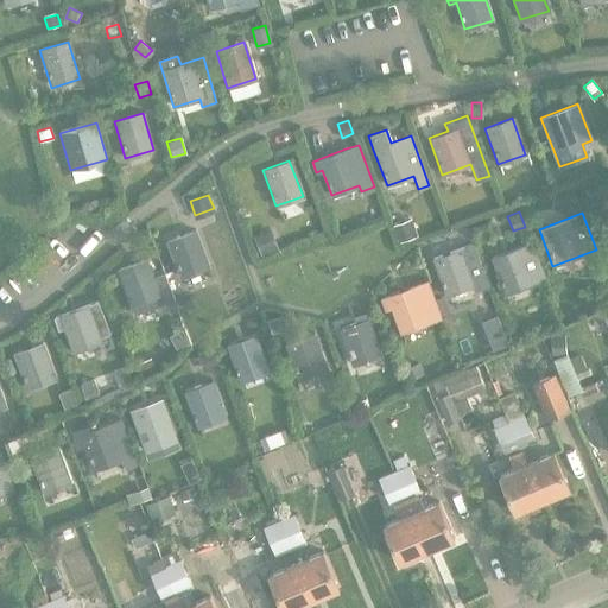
[(412,219),(394,225),(399,241),(418,234),(412,219)]
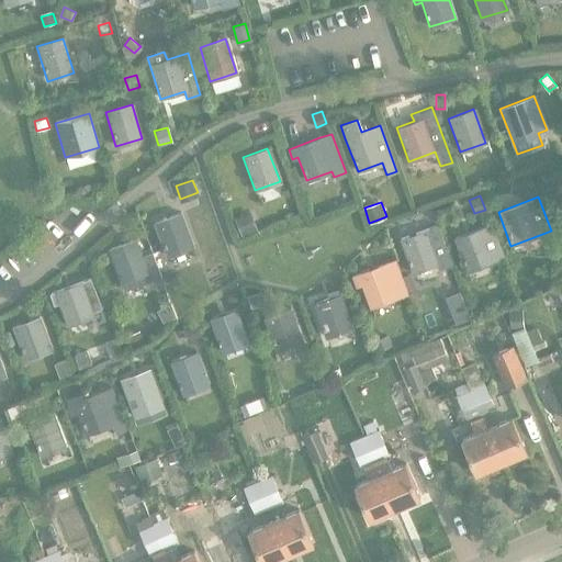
[(155,222),(167,256),(192,246),(180,212),(155,222)]
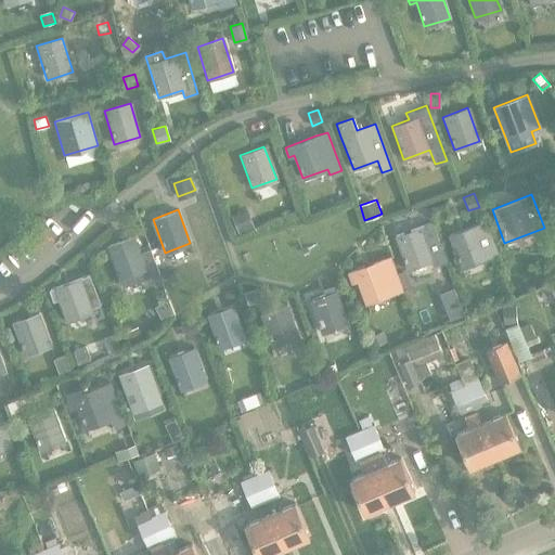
[(245,209),(232,215),(239,231),(252,226),(245,209)]
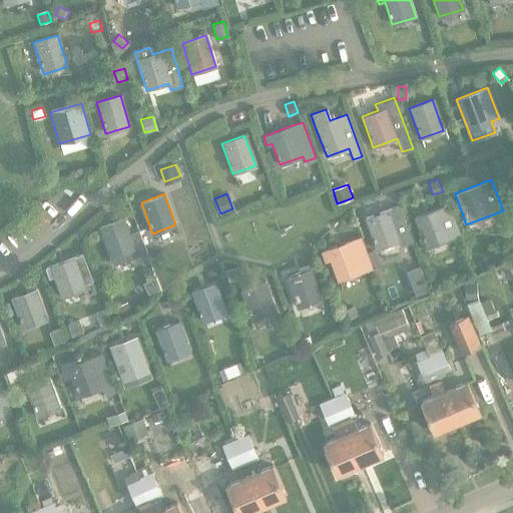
[(414,217),(425,247),(459,235),(447,204),(414,217)]
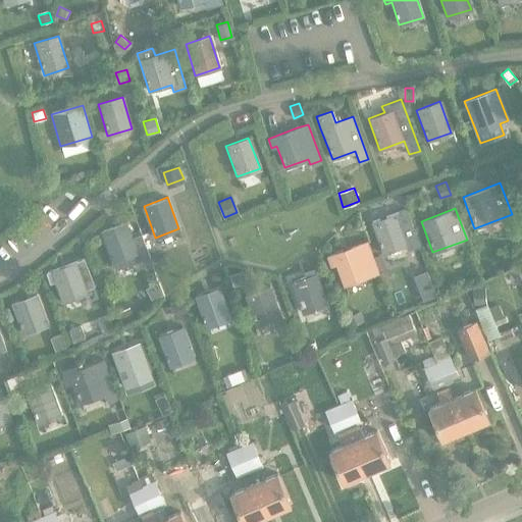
[(395,213),(371,222),(382,254),(406,245),(408,250),(420,246),(406,209),(395,213)]
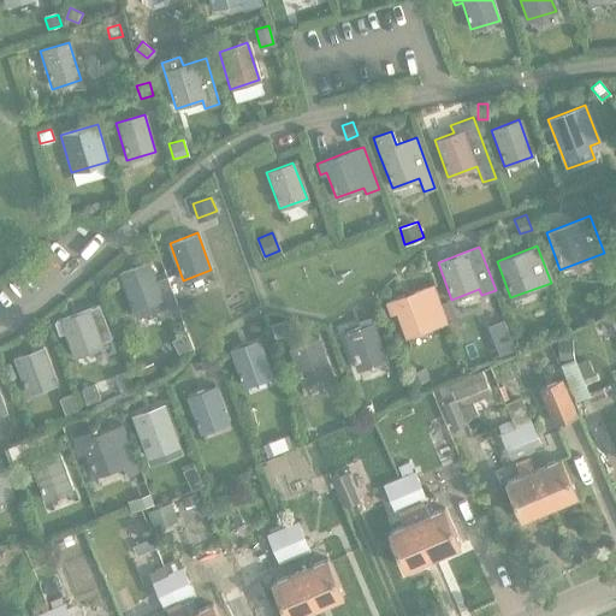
[(148,262),(119,273),(134,309),(136,318),(177,302),(167,277),(154,282),(148,262)]
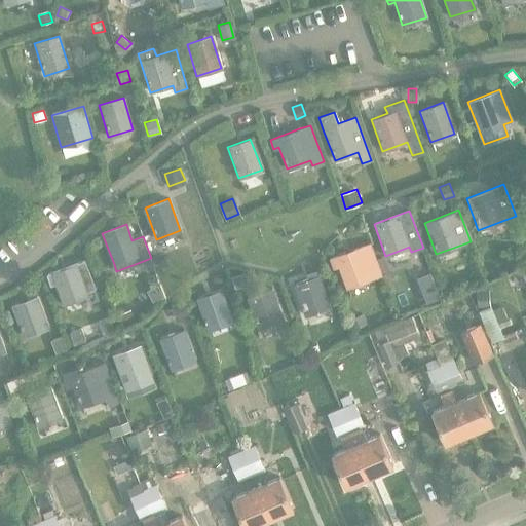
[(338,266),(346,288),(381,274),(369,242),(329,258),(332,268),(338,266)]
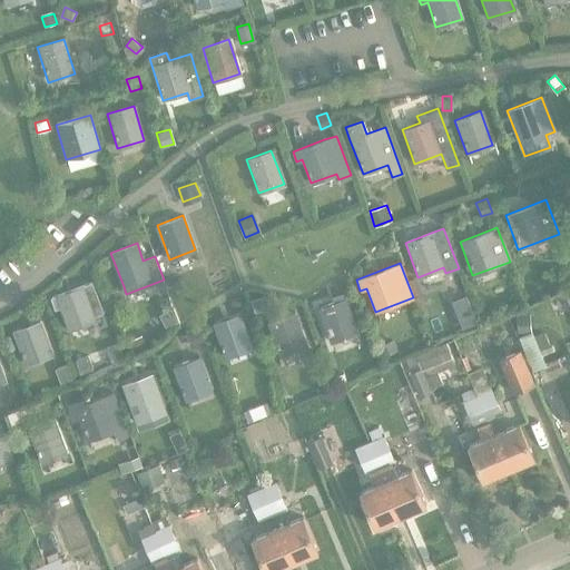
[(56,296),(50,298),(55,308),(60,306),(69,331),(95,321),(92,316),(102,312),(91,283),(81,286),(56,296)]
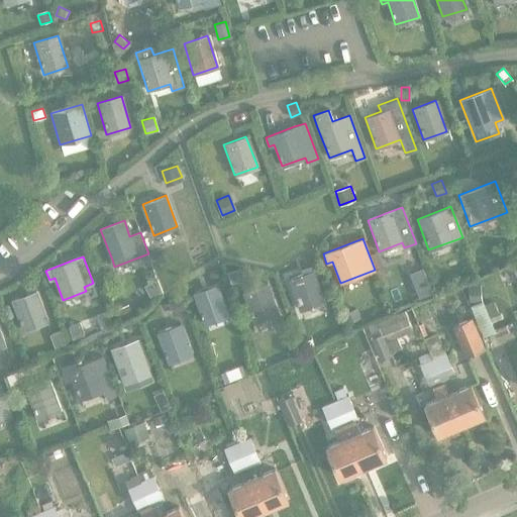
[(303,274),(289,279),(300,310),(324,301),(313,271),(312,271),(310,265),(301,268),(303,274)]
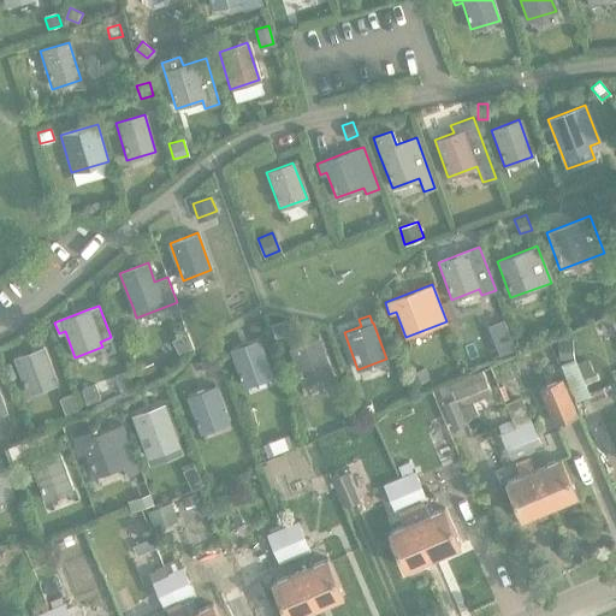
[(285,318),(271,324),(276,337),(290,331),(285,318)]
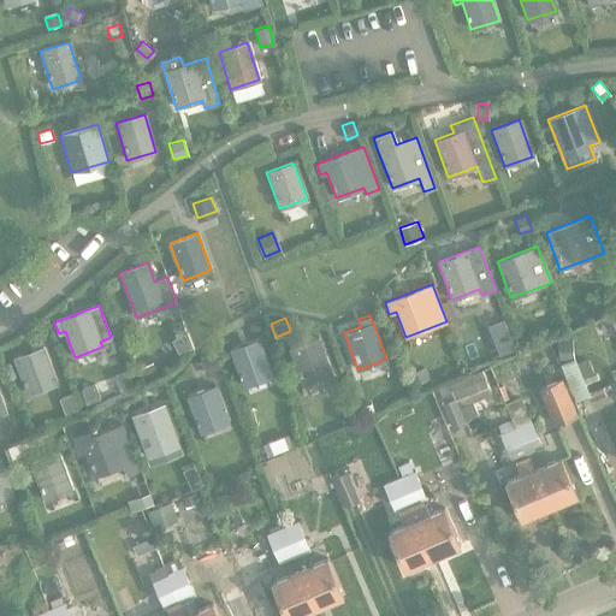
[(510,333),(496,339),(501,354),(515,348),(510,333)]
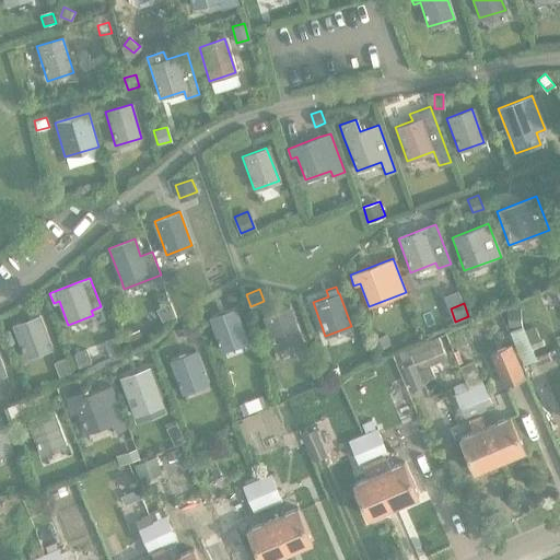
[(263,316),(275,350),(301,340),(288,307),(263,316)]
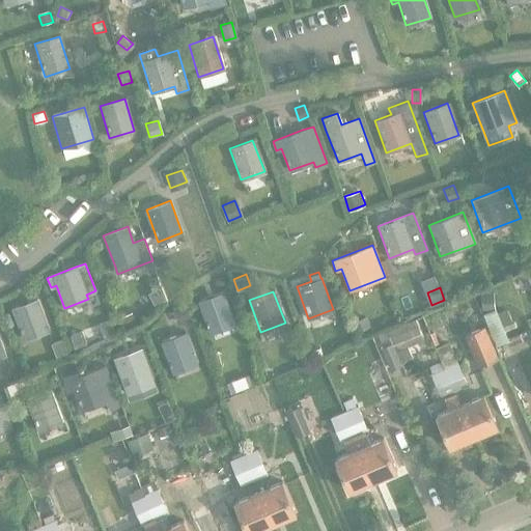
[(198,301),(210,333),(233,324),(222,292),(198,301)]
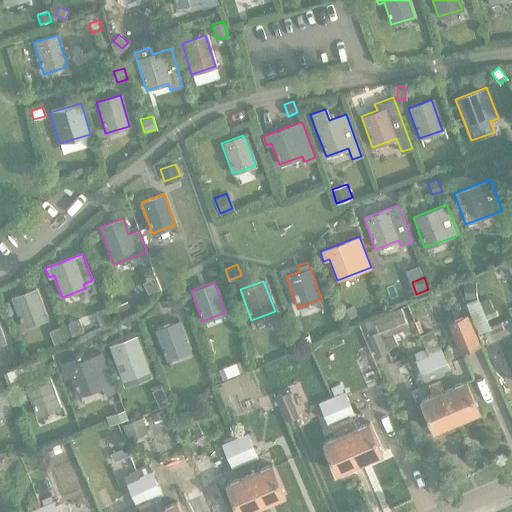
[(477,298),(475,282),(463,283),(465,298),(477,298)]
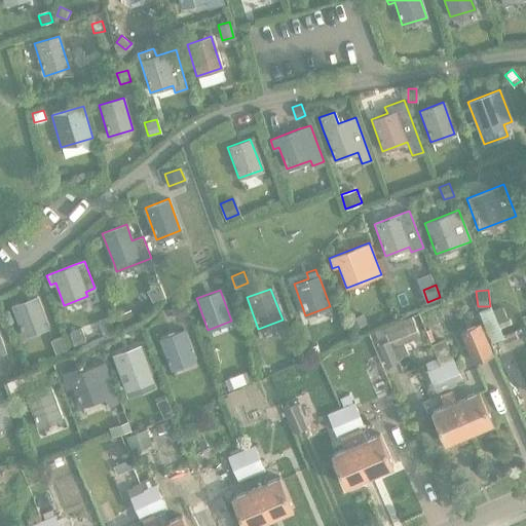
[(11,305),(24,336),(47,327),(36,296),(11,305)]
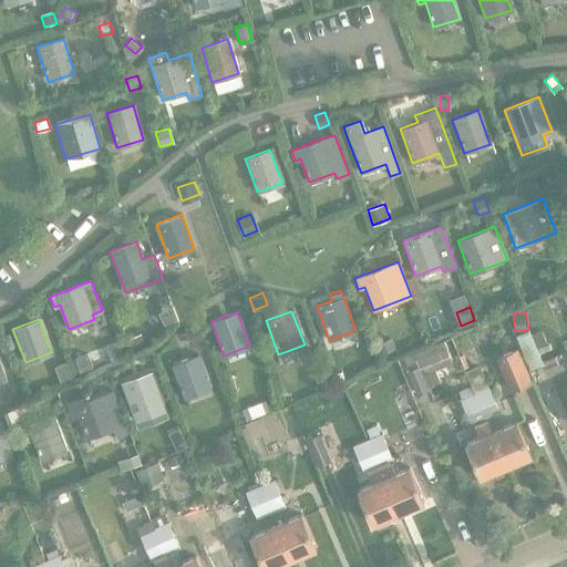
[(199,327),(185,332),(191,347),(205,341),(199,327)]
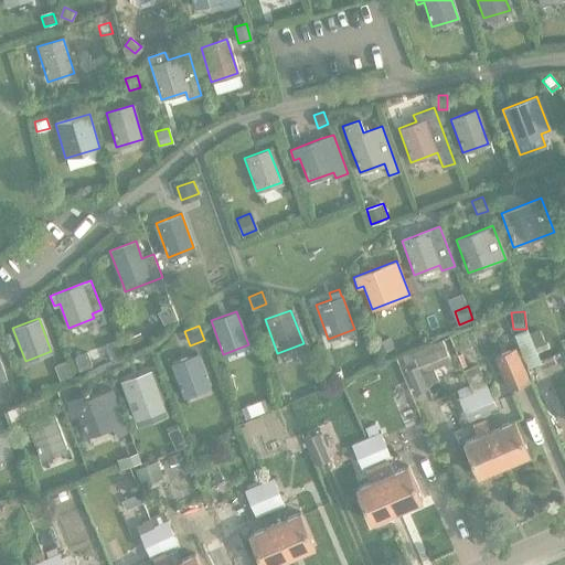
[(526,328),(514,333),(524,359),(528,368),(541,362),(537,353),(526,328)]
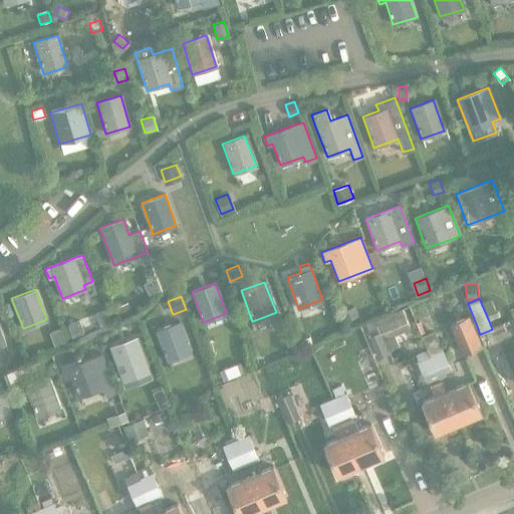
[(126,301),(113,306),(117,314),(131,309),(126,301)]
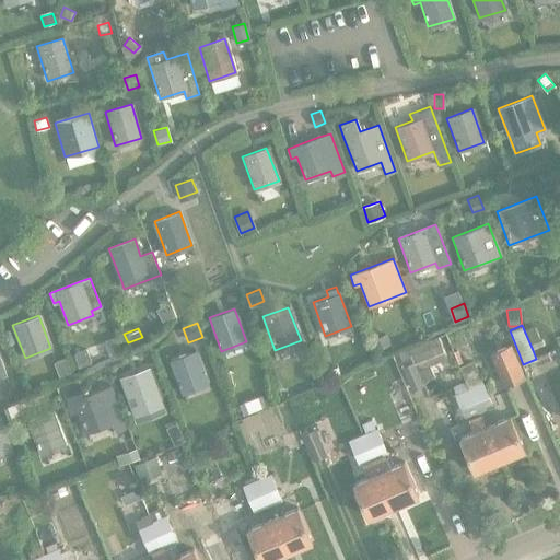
[(385,334),(373,339),(376,348),(389,343),(385,334)]
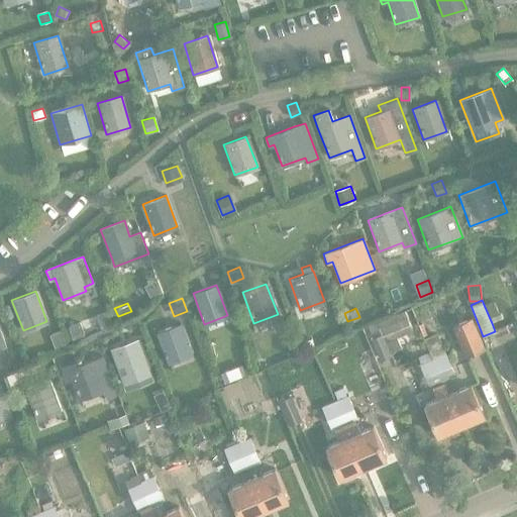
[(404,309),(377,321),(390,351),(404,345),(399,336),(413,330),(404,309)]
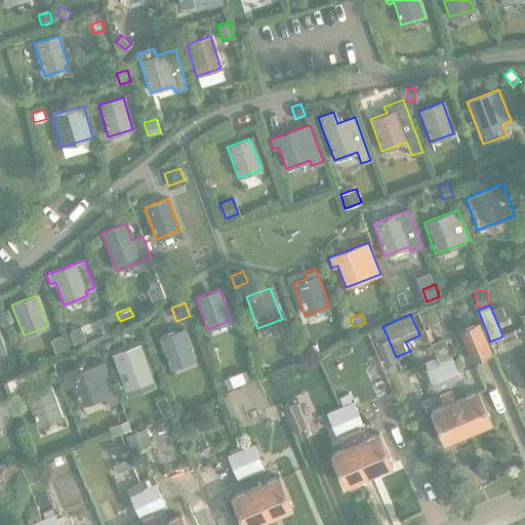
[(110,315),(98,320),(104,332),(115,327),(110,315)]
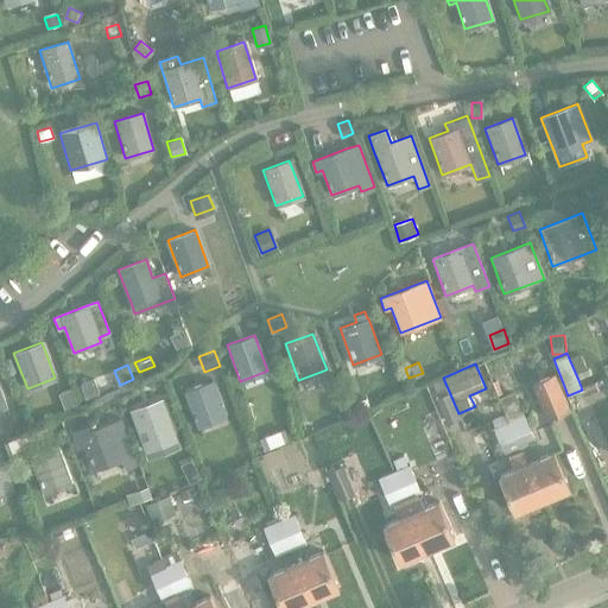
[(531,381),(548,419),(571,409),(555,372),(531,381)]
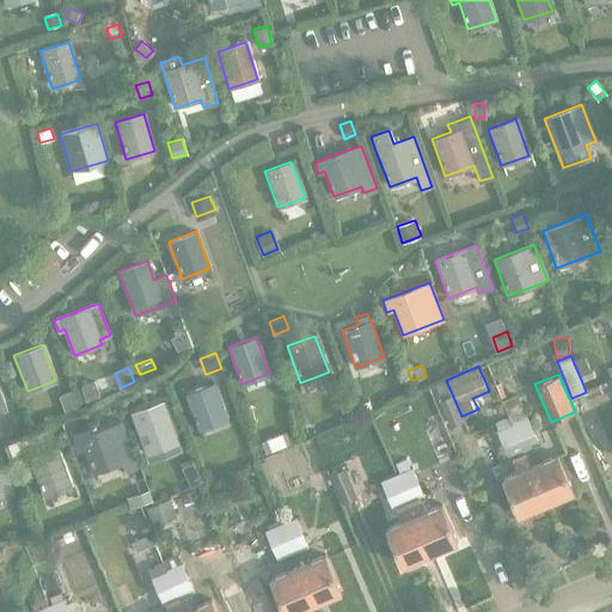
[(446,380),(435,385),(441,398),(439,399),(450,423),(450,424),(463,420),(461,416),(446,380)]
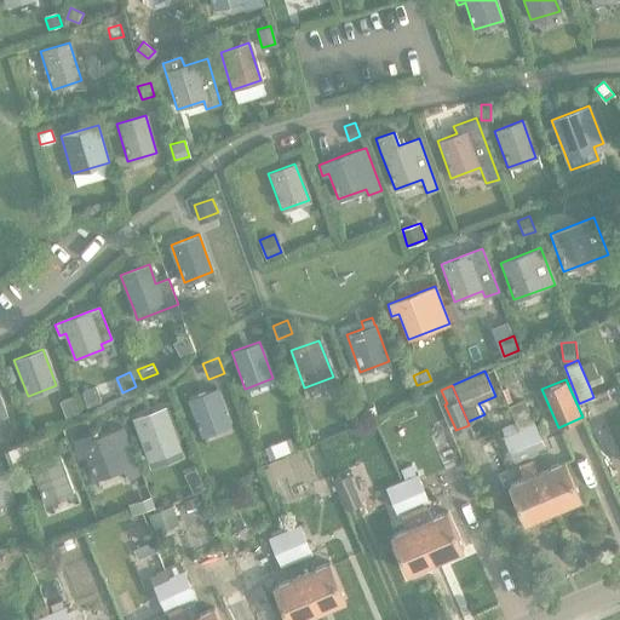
[(96,386),(80,391),(86,407),(101,401),(96,386)]
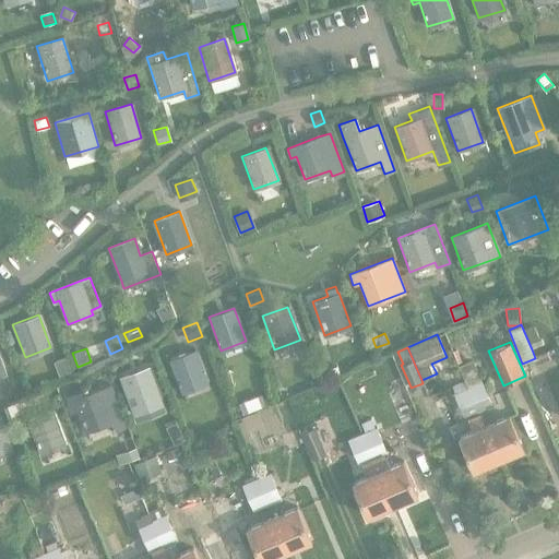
[(169,359),(182,393),(198,387),(206,383),(194,351),(169,359)]
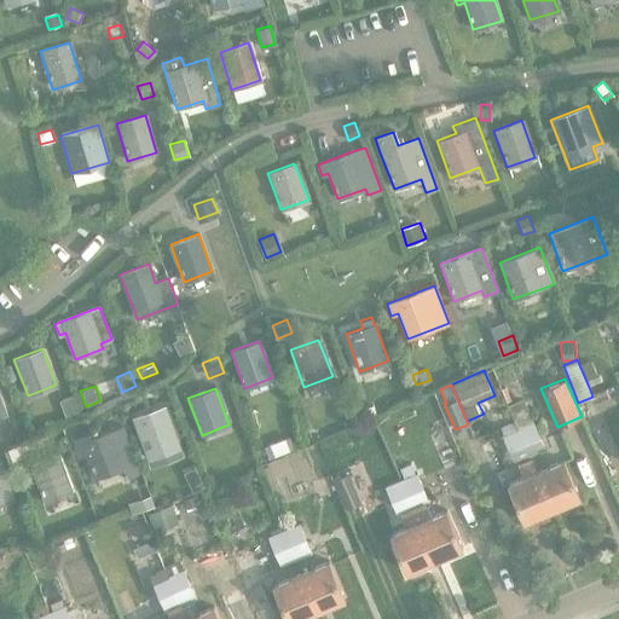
[(73,395),(61,400),(65,415),(79,410),(73,395)]
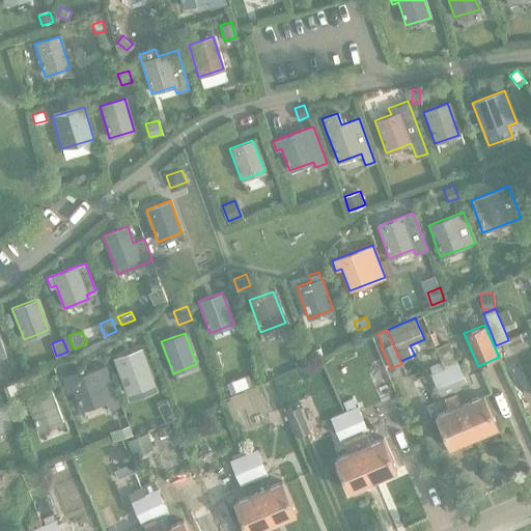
[(430,374),(436,387),(463,375),(457,363),(447,339),(434,345),(441,361),(428,366),(432,374),(430,374)]
